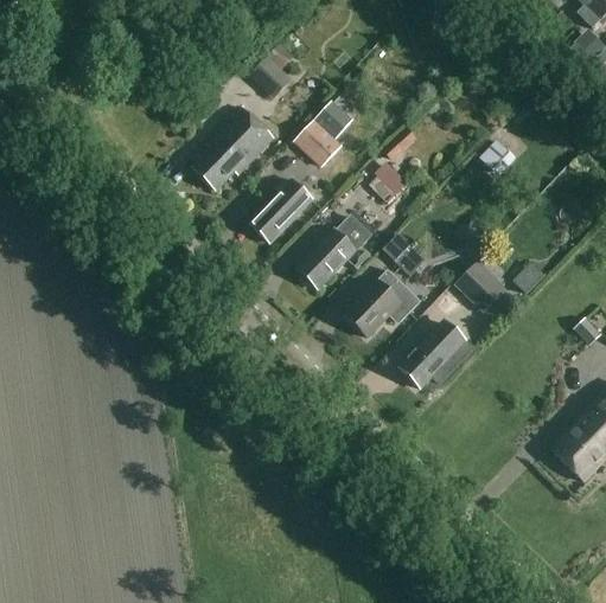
[(563,0),(580,0),(601,20),(605,14),(605,0),(563,0)]
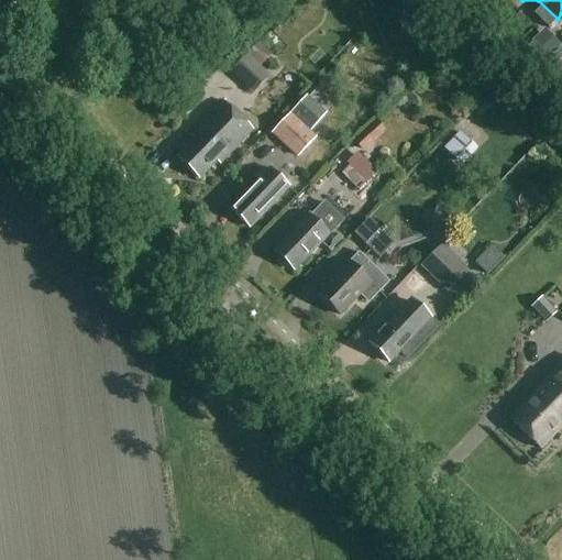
[(542,64),(561,45),(561,42),(548,28),(526,47),(542,64)]
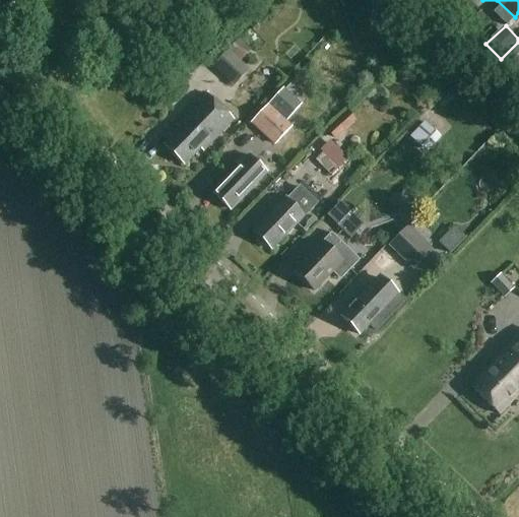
[(518,44),(502,60),(518,76),(518,44)]
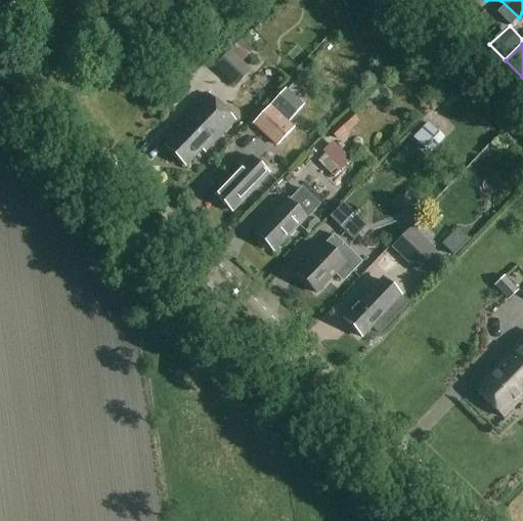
[(237,86),(253,70),(231,49),(216,66),(237,86)]
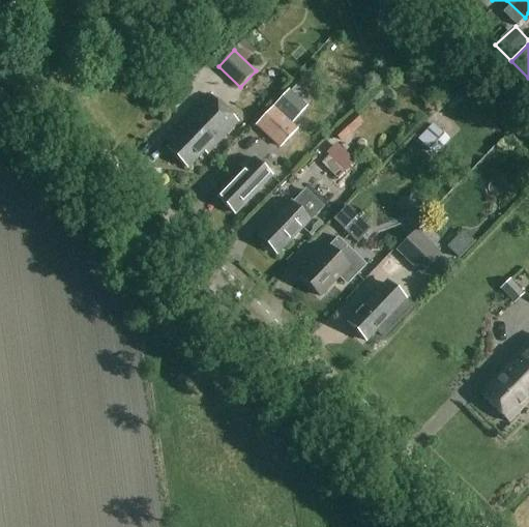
[(293,122),(306,108),(317,97),(311,92),(318,85),(305,74),(299,80),(300,81),(289,92),(288,90),(256,124),(280,148),(298,127),(293,122)]
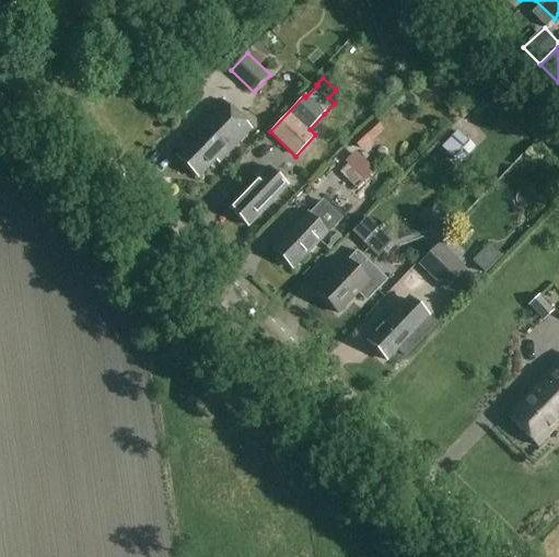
[(219,161),(252,127),(223,99),(200,123),(202,126),(176,154),(198,176),(216,158),(219,161)]
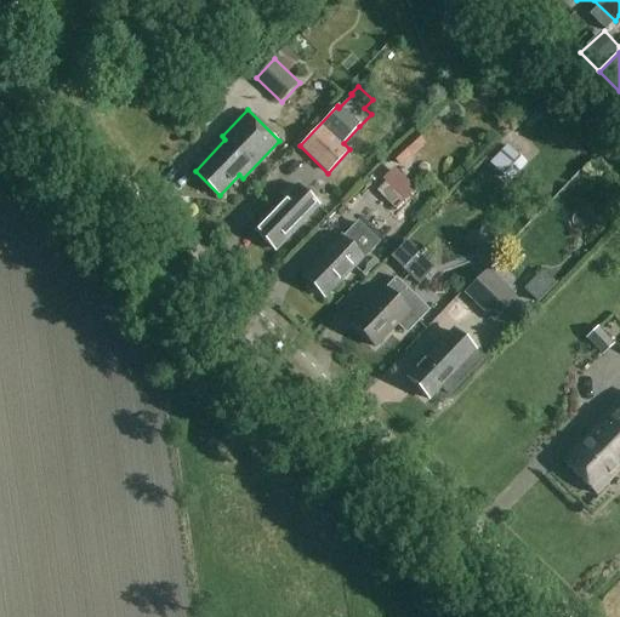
[(417,130),(405,142),(415,152),(427,140),(417,130)]
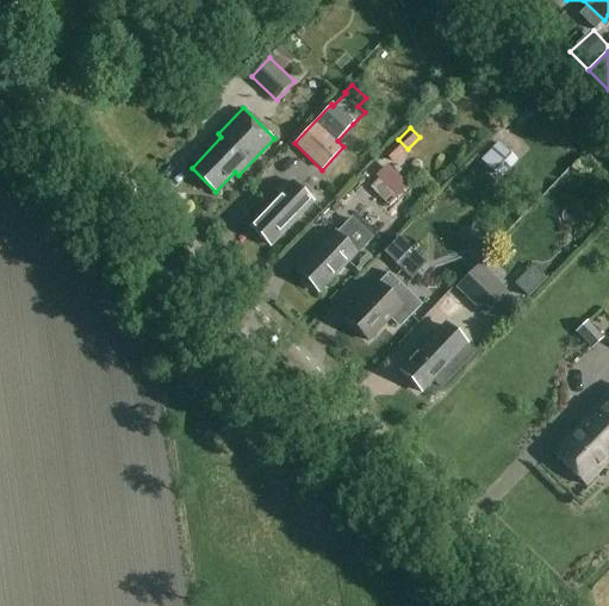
[(496,143),(480,160),(499,176),(515,160),(496,143)]
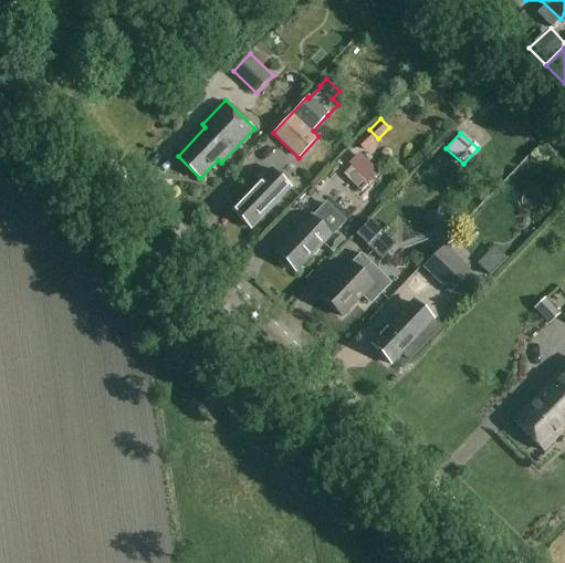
[(361,190),(370,181),(355,165),(346,174),(361,190)]
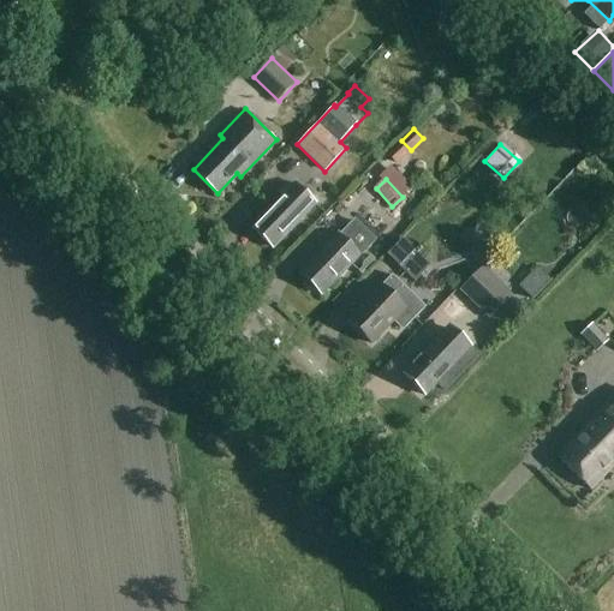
[(287,233),(304,216),(317,202),(296,181),(258,219),(262,223),(256,231),(272,245),(285,231),(287,233)]
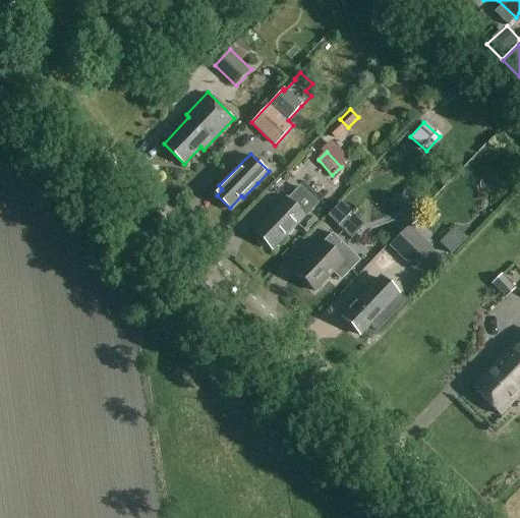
[(253,231),(272,248),(316,203),(299,184),(253,231)]
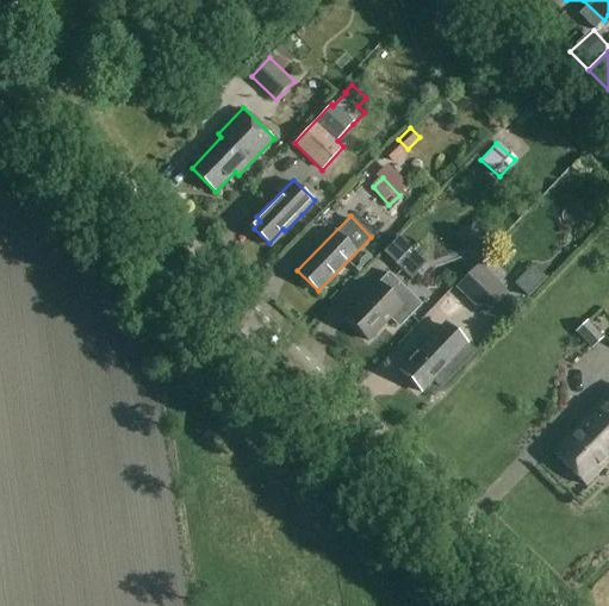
[(399,264),(412,276),(427,261),(415,249),(399,264)]
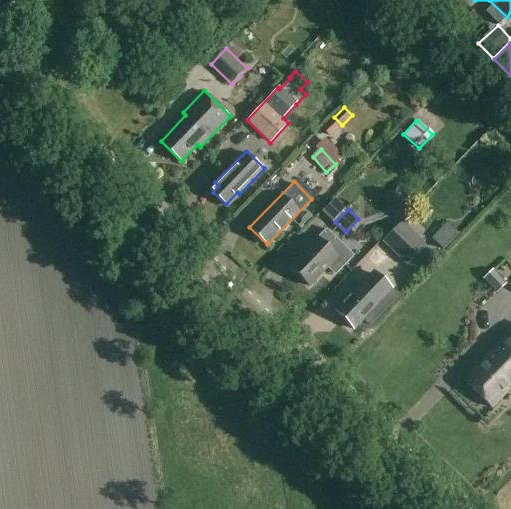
[(384,241),(410,265),(428,246),(413,232),(402,221),(384,241)]
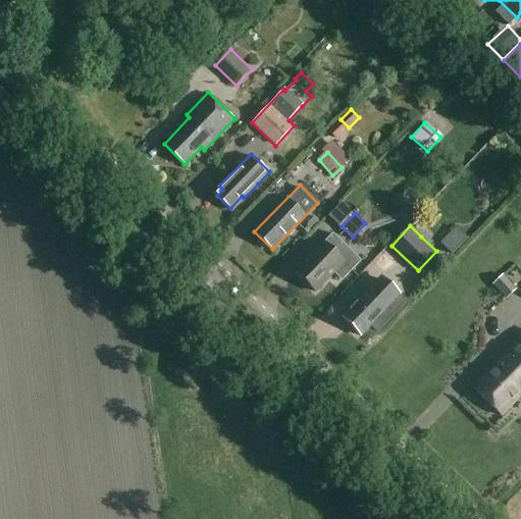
[(343,242),(332,232),(324,242),(323,241),(295,270),(315,291),(334,270),(344,279),(362,260),(343,242)]
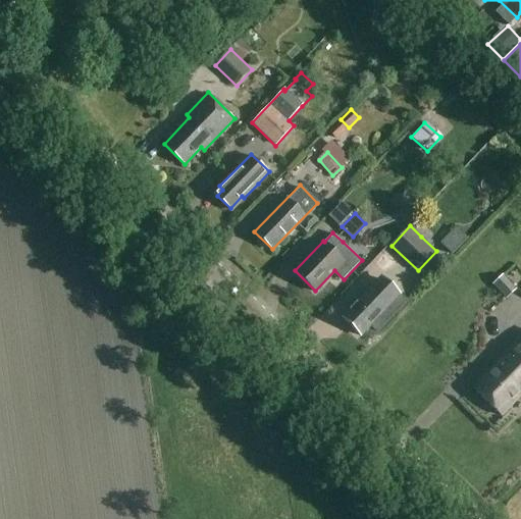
[(503,272),(492,282),(507,297),(516,287),(503,272)]
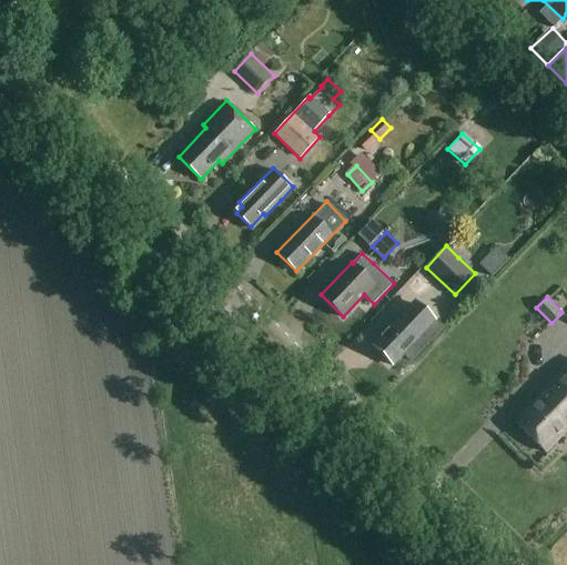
[(393,363),(404,352),(411,359),(442,325),(435,320),(418,302),(404,318),(402,314),(373,344),(382,353),(382,357),(387,362),(392,362),(393,363)]
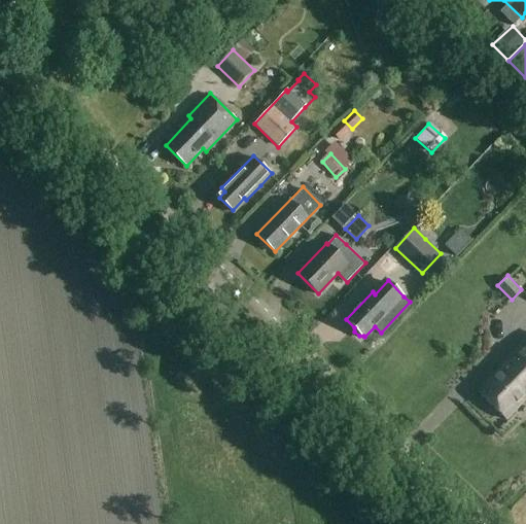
[(525,338),(498,368),(499,369),(479,391),(505,417),(525,396),(525,338)]
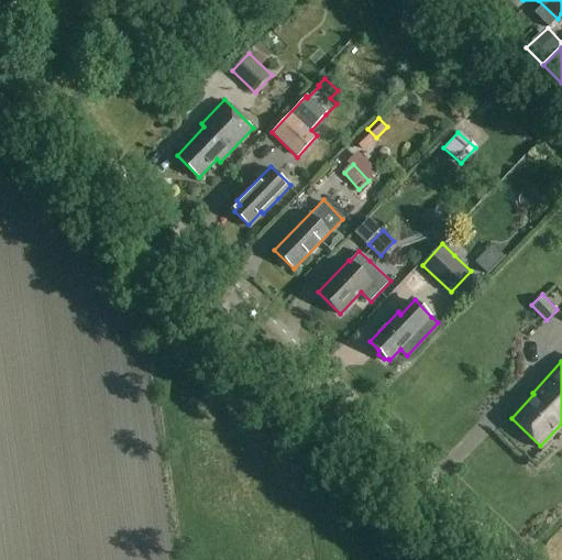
All buildings are outlined.
